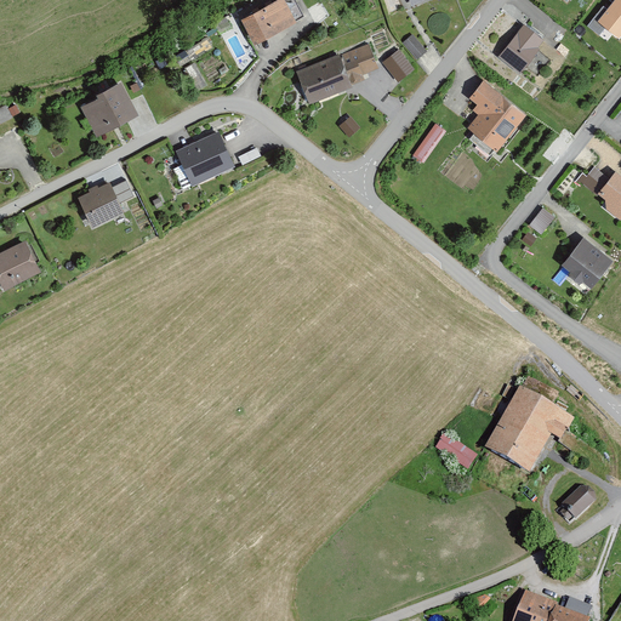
[(294,24),(280,0),(239,22),(251,46),(294,24)]
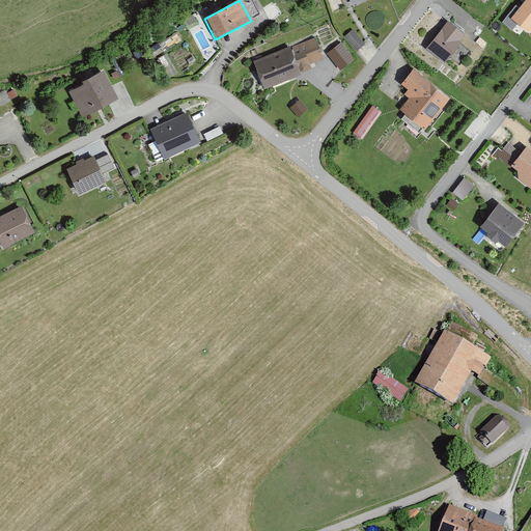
[(346,0),(351,8),(369,0),(346,0)]
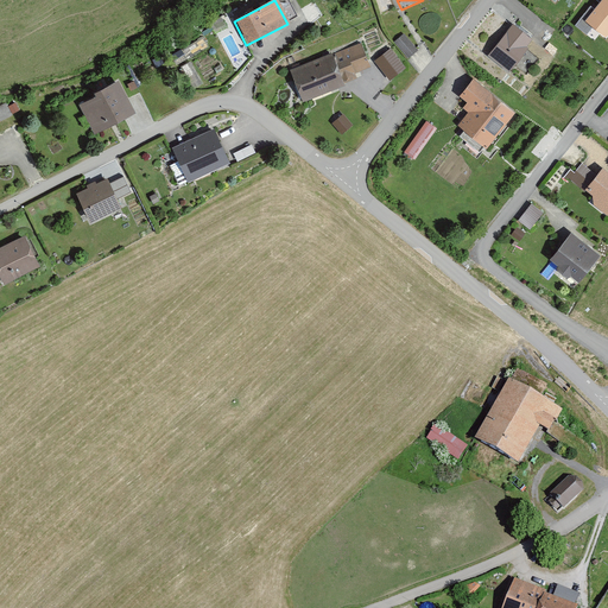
[(607,36),(607,0),(600,0),(593,10),(589,7),(580,19),(606,39),(607,36)]
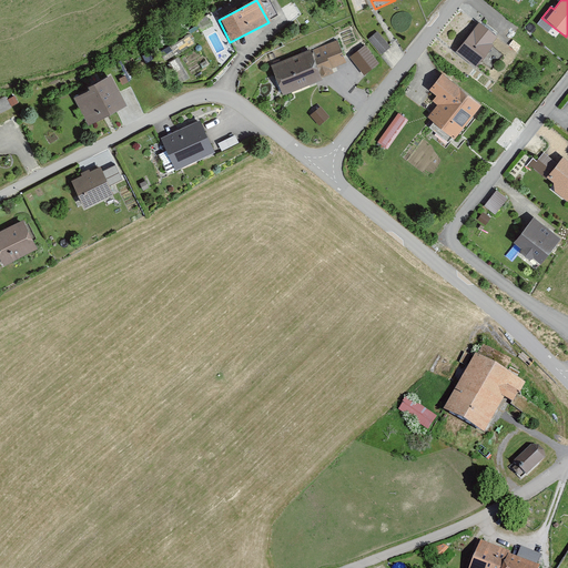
[(497,39),(477,24),(455,53),(475,68),(497,39)]
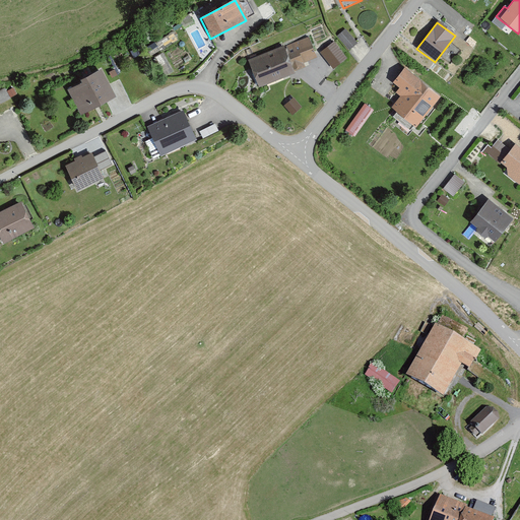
[(354,45),(344,33),(336,39),(347,52),(354,45)]
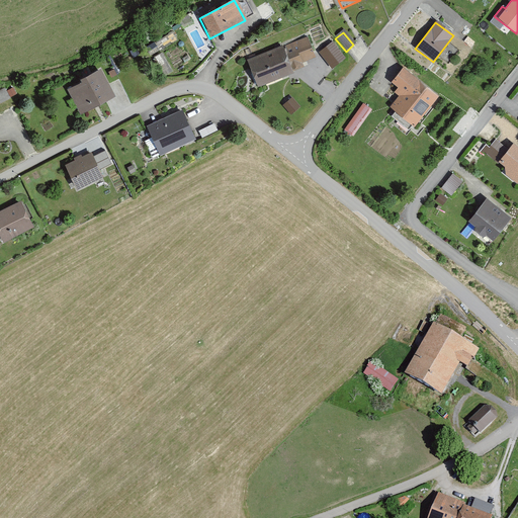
[(281,50),(280,48),(246,62),(257,89),(292,76),(291,73),(303,68),(301,64),(314,59),(307,39),(281,50)]
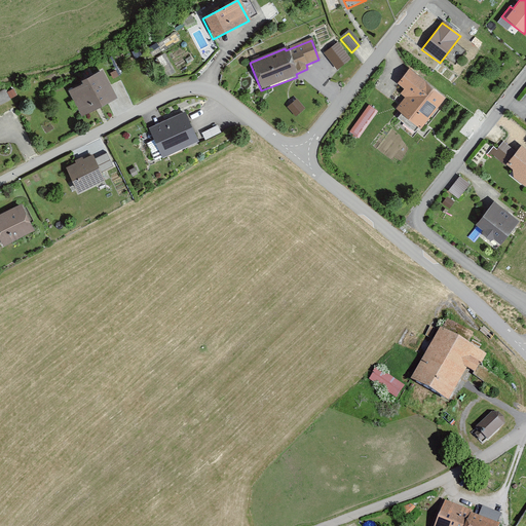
[(348,61),(337,46),(324,55),(335,71),(348,61)]
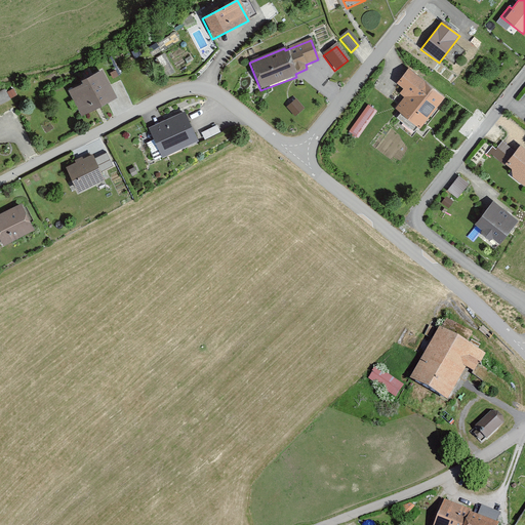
[(444,98),(407,70),(396,84),(402,90),(399,94),(404,98),(395,111),(419,130),(444,98)]
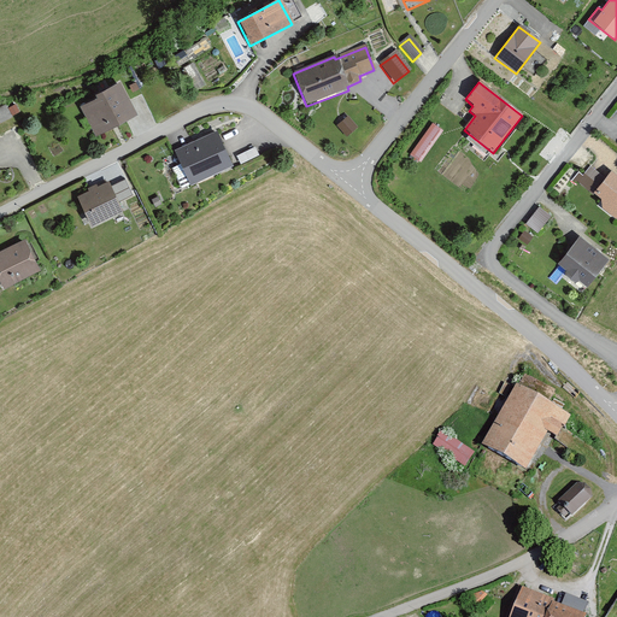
[(93,98),(95,101),(78,111),(94,139),(135,117),(118,84),(93,98)]
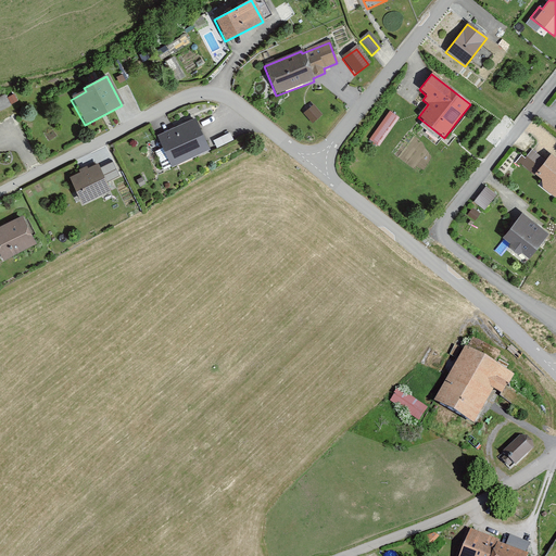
[(0,97),(0,112),(10,106),(3,96),(0,97)]
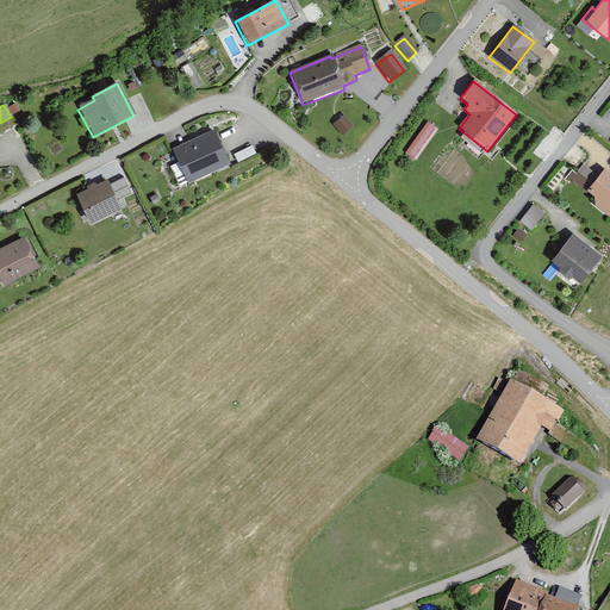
[(335,119),(342,131),(352,125),(343,113),(335,119)]
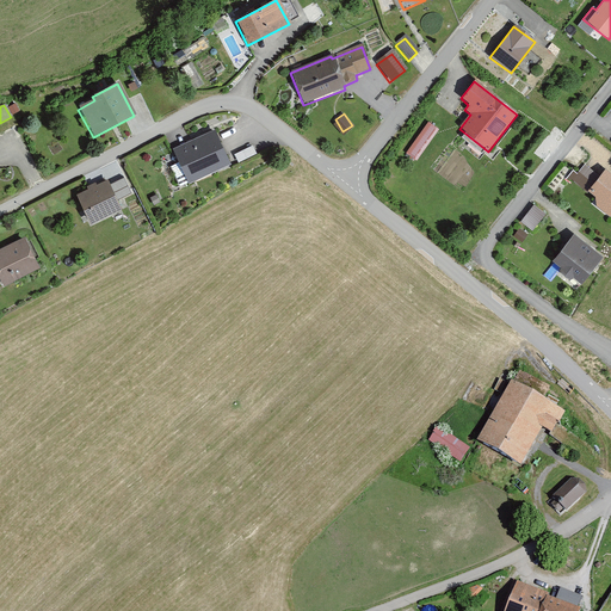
[(437,131),(427,124),(405,155),(414,161),(437,131)]
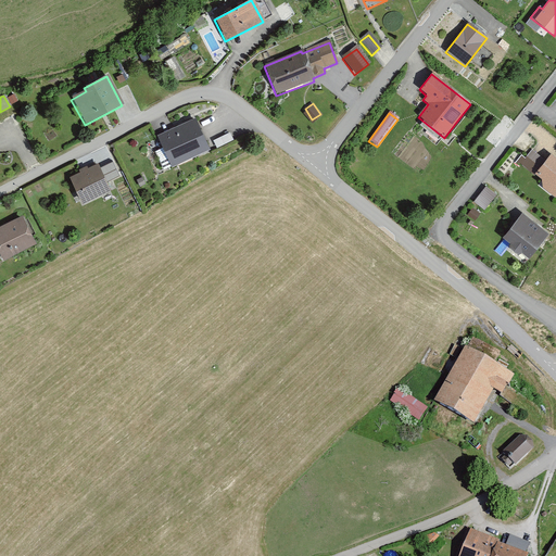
[(207,151),(193,121),(154,138),(169,169),(207,151)]
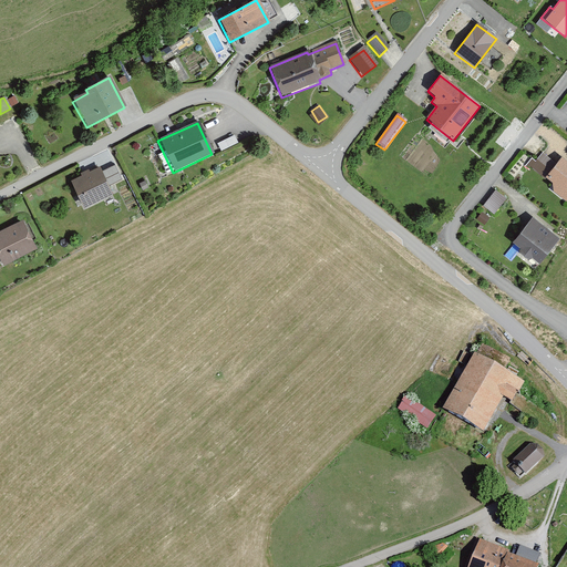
[(552,184),(554,193),(565,202),(566,199),(566,164),(560,160),(556,165),(542,154),(531,168),(552,184)]
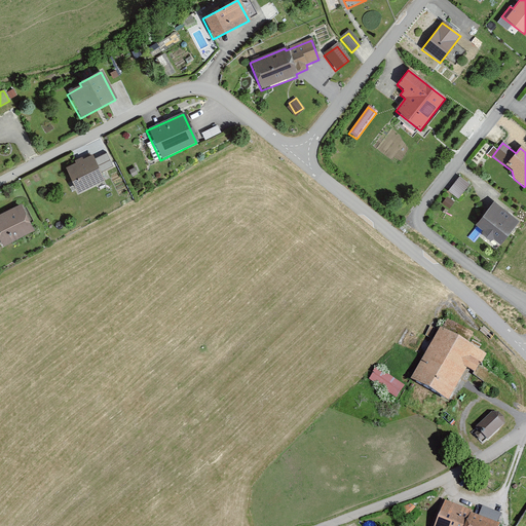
[(94,161),(90,157),(82,161),(81,159),(74,163),(74,164),(64,171),(78,196),(105,181),(101,174),(112,167),(106,155),(94,161)]
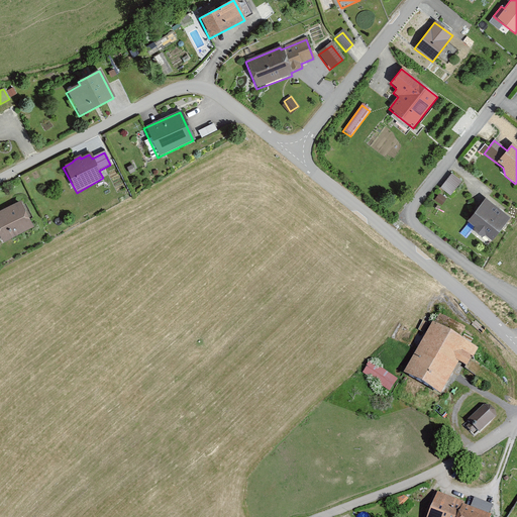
[(460,183),(450,176),(441,190),(451,196),(460,183)]
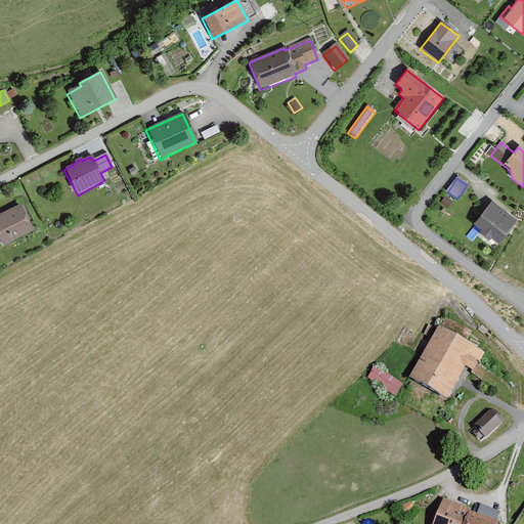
[(516,221),(491,203),(473,226),(481,232),(479,234),(489,243),(492,238),(498,244),(516,221)]
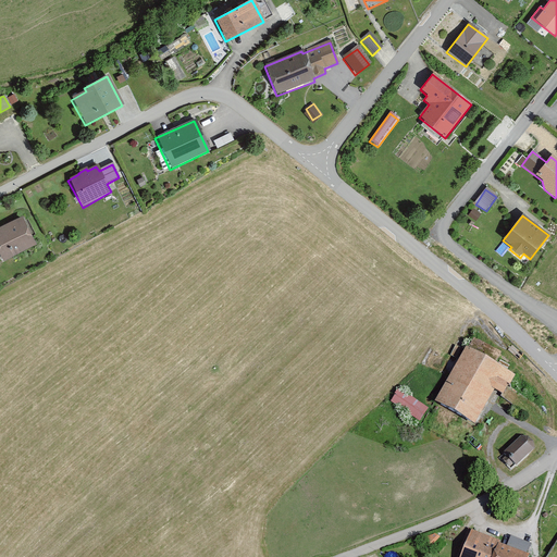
[(0,227),(0,259),(2,263),(36,246),(21,218),(0,227)]
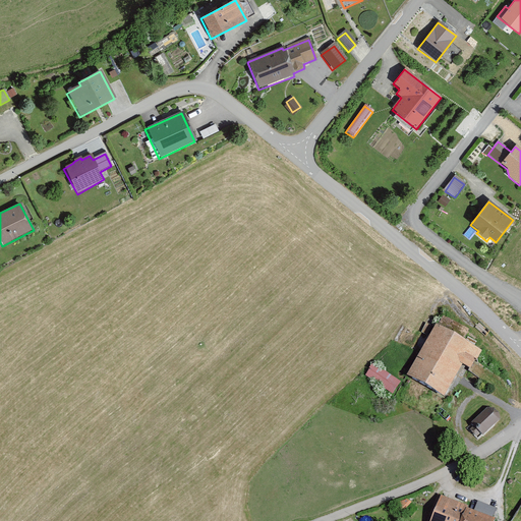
[(444,399),(461,367),(469,371),(479,352),(435,327),(406,379),(444,399)]
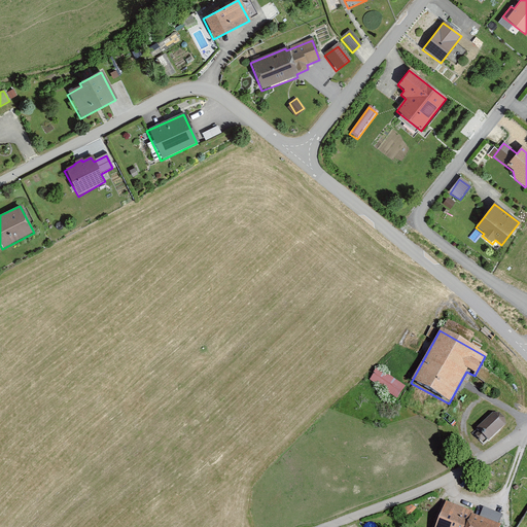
[(407,384),(377,367),(370,379),(383,386),(384,384),(400,393),(407,384)]
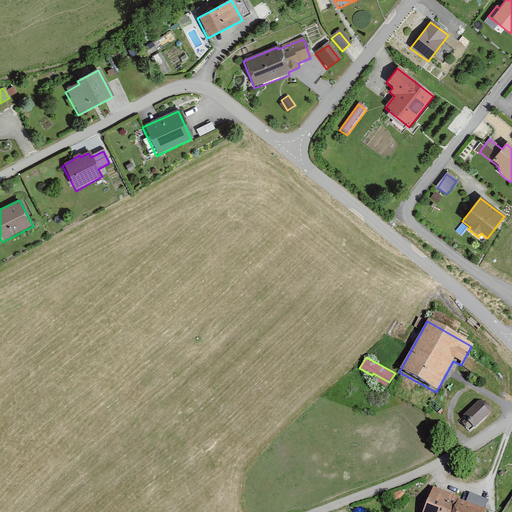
[(473,429),(489,415),(489,408),(484,404),(477,403),(462,416),(464,418),(460,421),(467,429),(471,426),(473,429)]
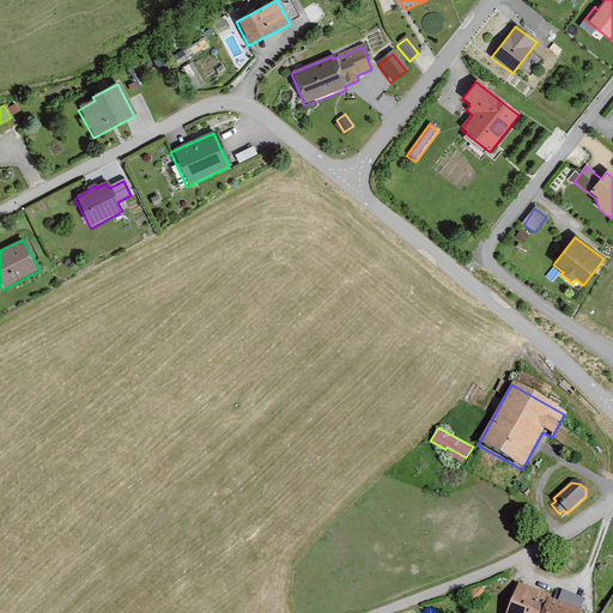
[(547,595),(517,584),(507,612),(578,612),(580,612),(545,600),(547,595)]
